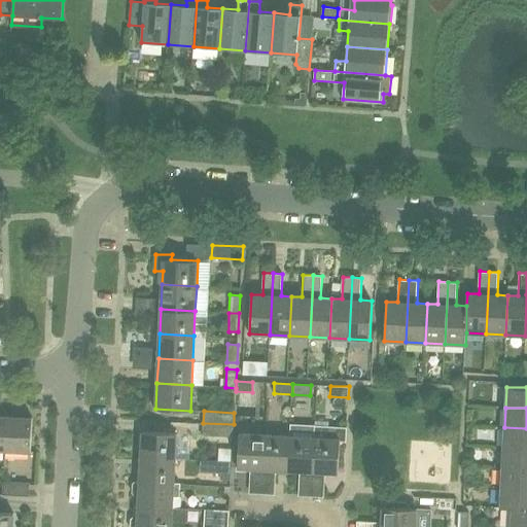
[(6,417),(5,451),(31,452),(33,418),(6,417)]
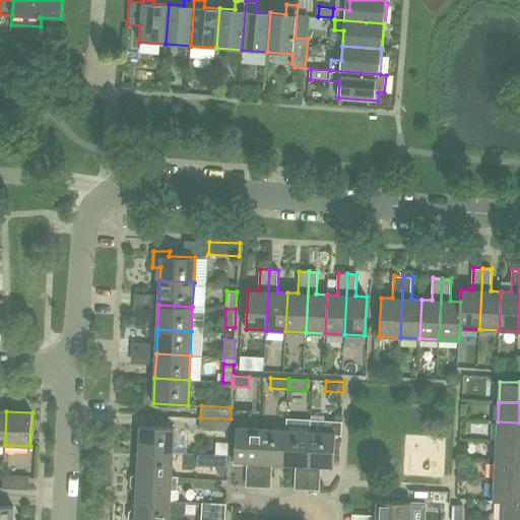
[(230,431),(231,418),(200,417),(200,430),(230,431)]
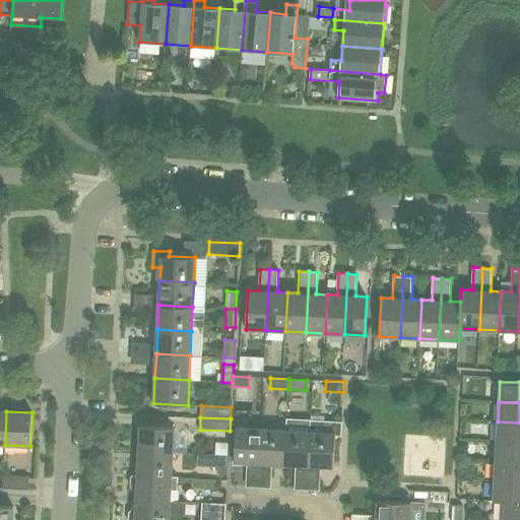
[(308,469),(311,420),(286,418),(285,430),(284,464),(302,465),(302,469),(308,469)]
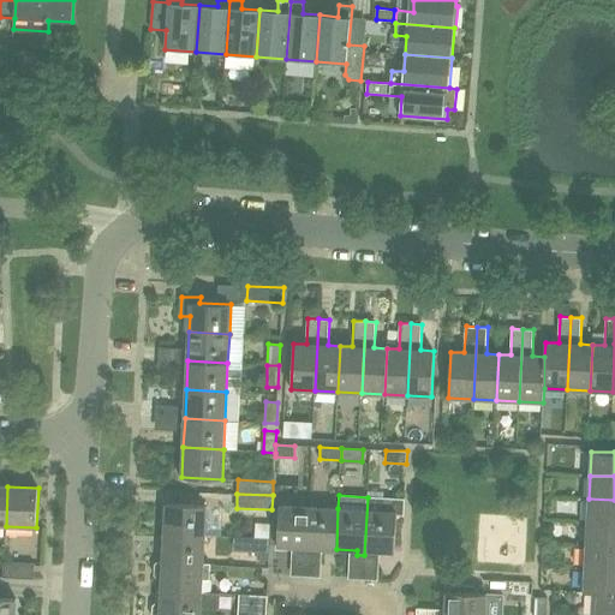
[(394,551),(396,513),(404,514),(405,499),(368,497),(364,555),(372,555),(372,550),(394,551)]
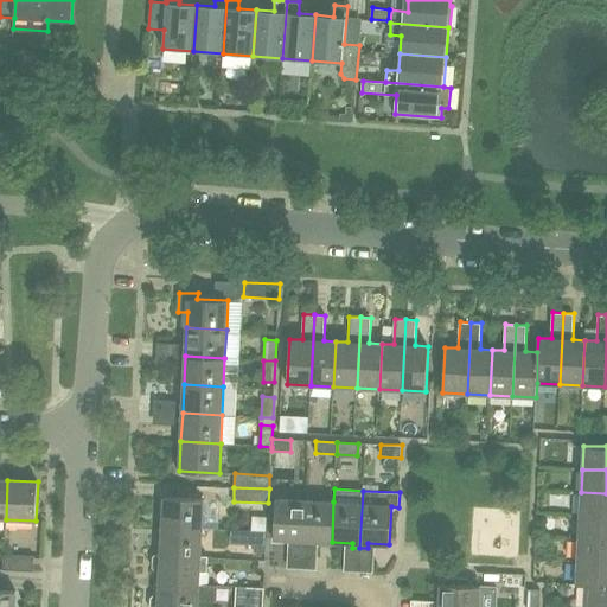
[(606,493),(581,492),(580,515),(606,516),(606,493)]
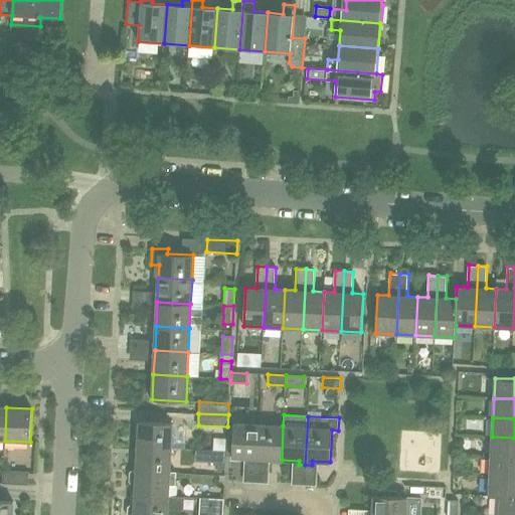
[(138,447),(171,448),(173,423),(139,421),(138,447)]
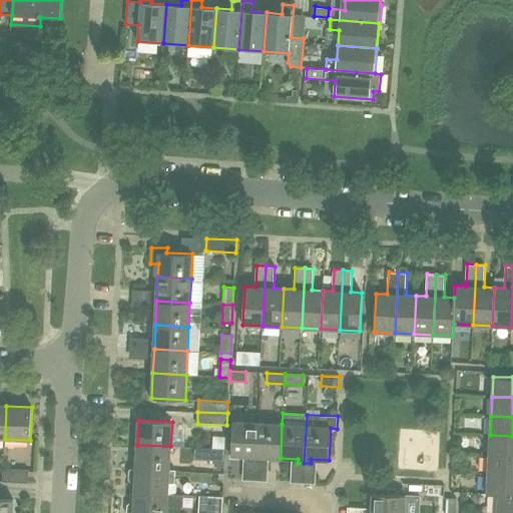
[(255,460),(258,423),(232,422),(231,455),(249,456),(249,460),(255,460)]
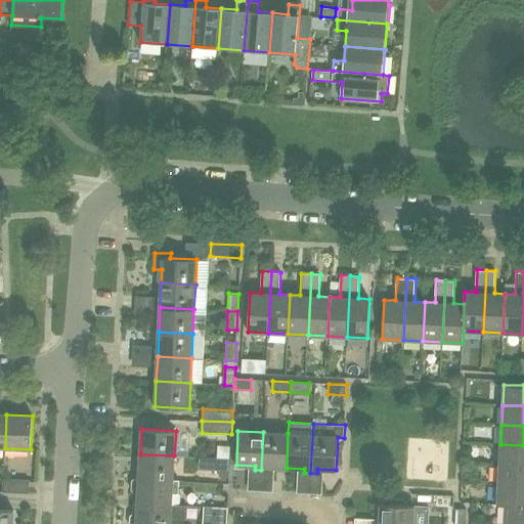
[(287,468),(288,433),(263,432),(261,470),(268,471),(268,467),(287,468)]
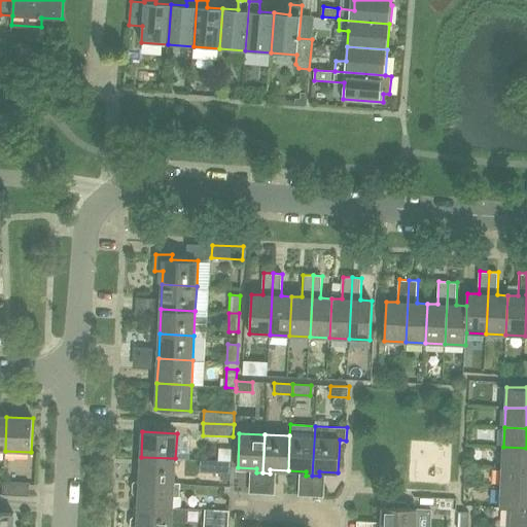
[(526,448),(503,447),(502,466),(526,467),(526,448)]
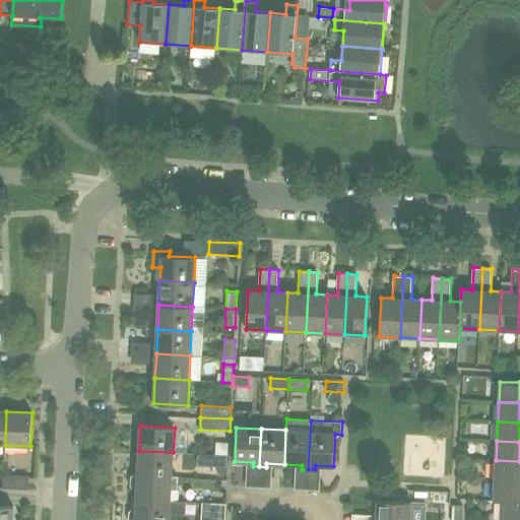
[(172,476),(173,452),(139,451),(138,475),(172,476)]
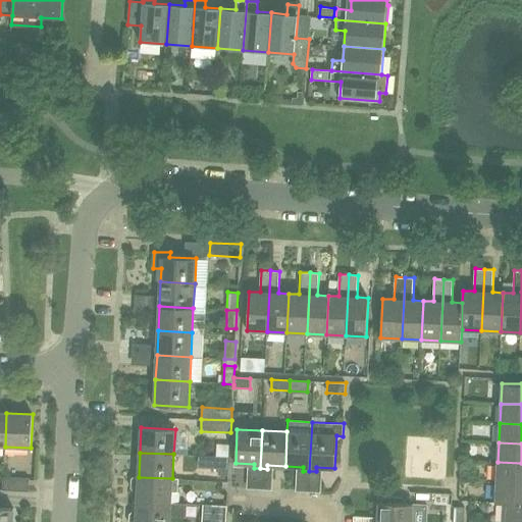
[(229,457),(219,457),(195,456),(194,467),(218,469),(218,475),(228,475),(229,457)]
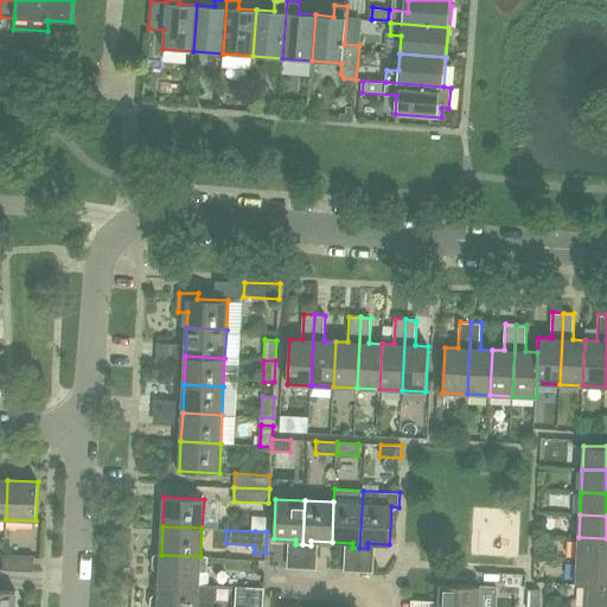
[(606,538),(579,537),(577,561),(606,561),(606,538)]
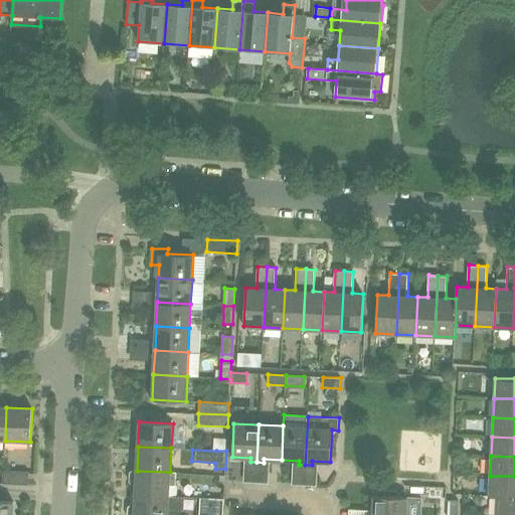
[(3,471),(3,484),(28,485),(29,472),(3,471)]
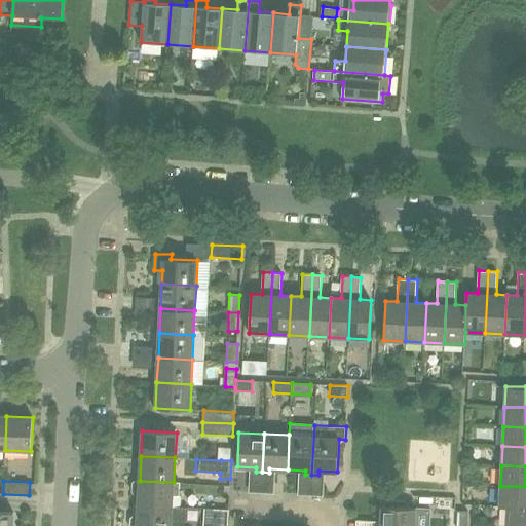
[(174,482),(140,481),(136,481),(133,482),(133,491),(135,494),(139,494),(139,505),(173,506),(174,494),(180,495),(180,483),(174,482)]
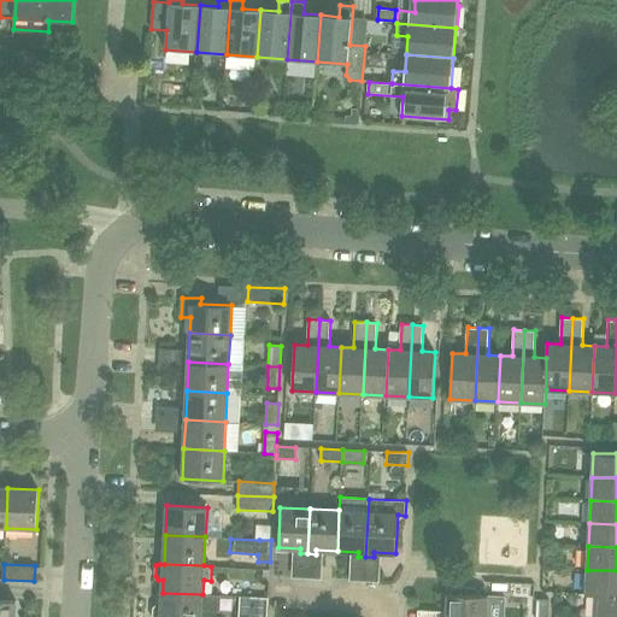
[(616,570),(587,570),(586,594),(600,594),(616,595),(616,570)]
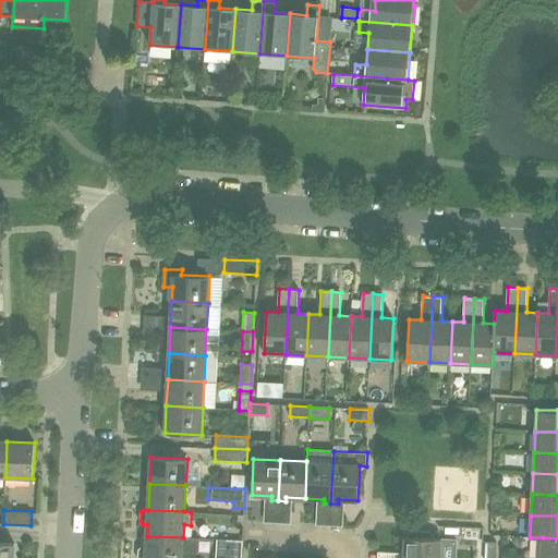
[(199,538),(183,537),(147,536),(146,547),(142,547),(140,549),(138,557),(181,557),(182,552),(199,553),(199,538)]
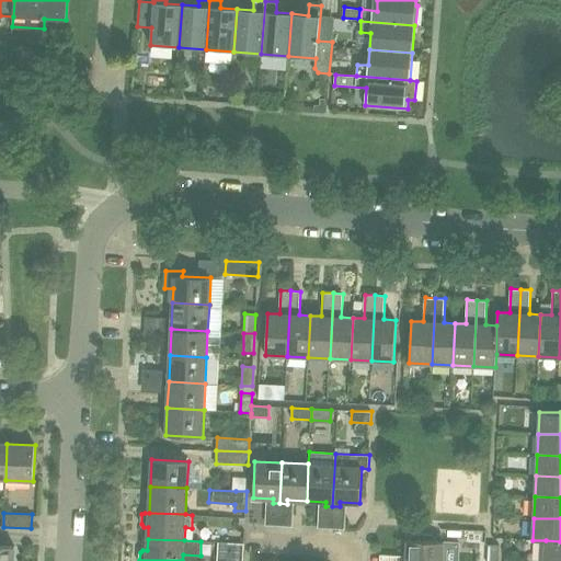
[(405,560),(443,560),(444,542),(408,540),(405,560)]
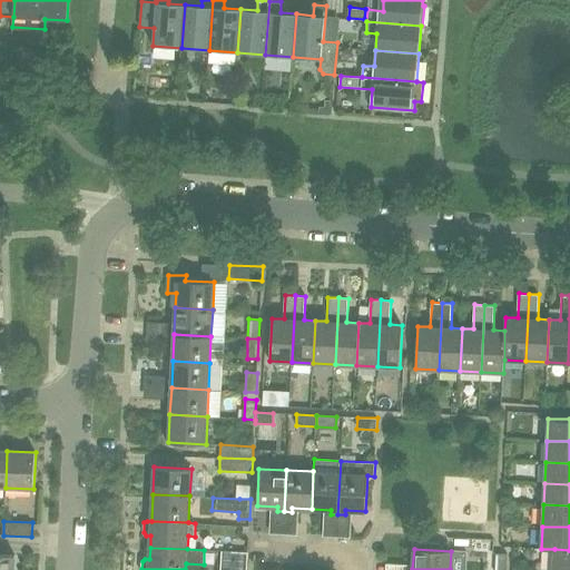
[(569,569),(569,550),(554,549),(552,569),(569,569)]
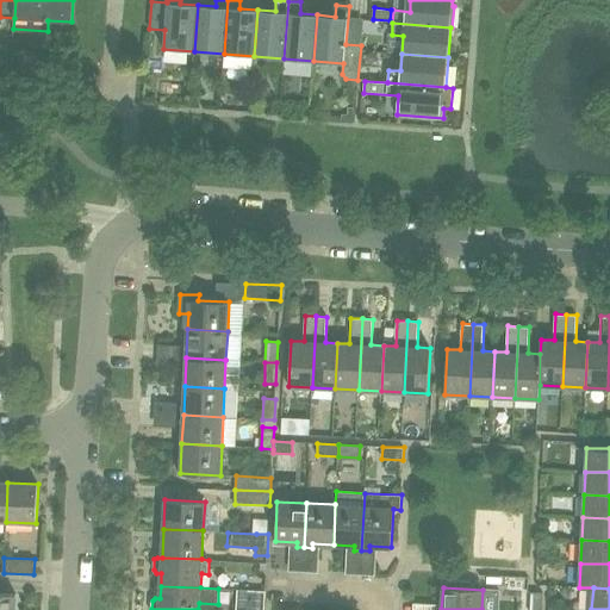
[(250,609),(251,591),(237,590),(236,609),(250,609)]
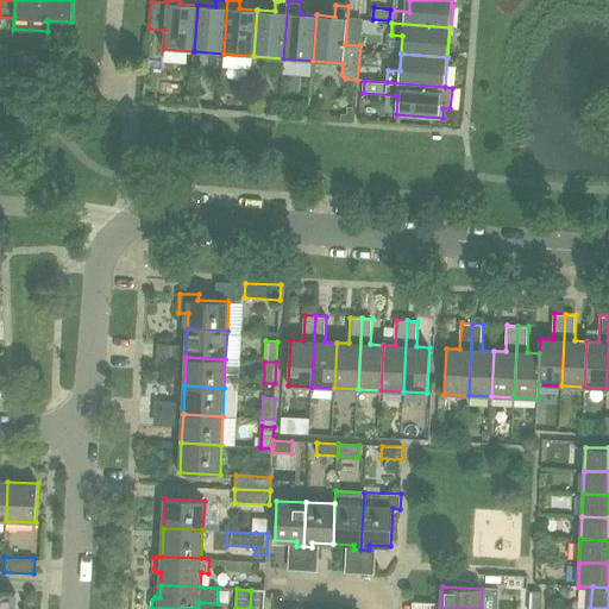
[(251,590),(250,608),(263,608),(265,590),(251,590)]
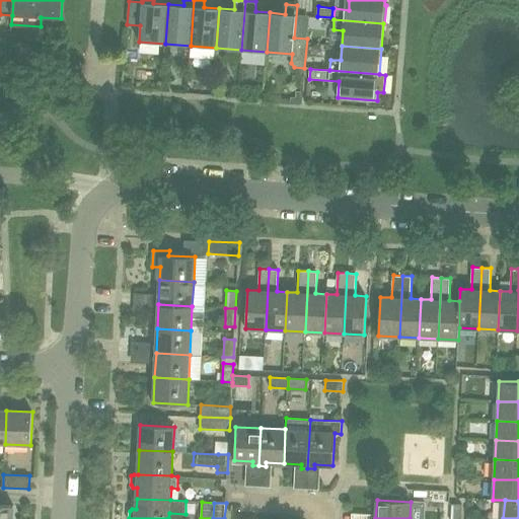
[(460,518),(461,504),(452,504),(450,518),(460,518)]
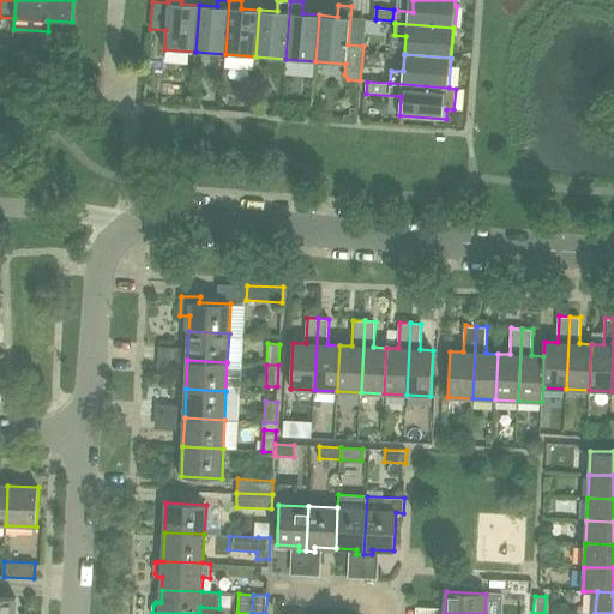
[(0,613),(14,613),(17,599),(0,597),(0,613)]
